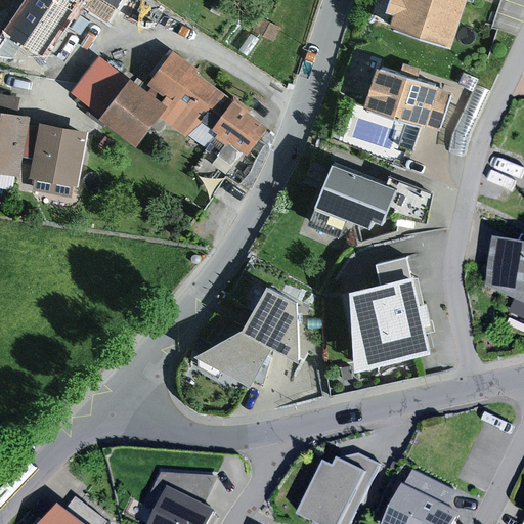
[(25,0),(4,33),(45,59),(81,6),(106,24),(122,0),(25,0)]
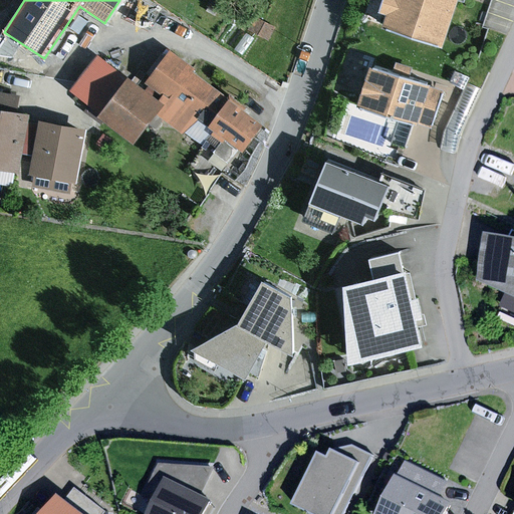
[(208,0),(206,6),(219,13),(226,0),(208,0)]
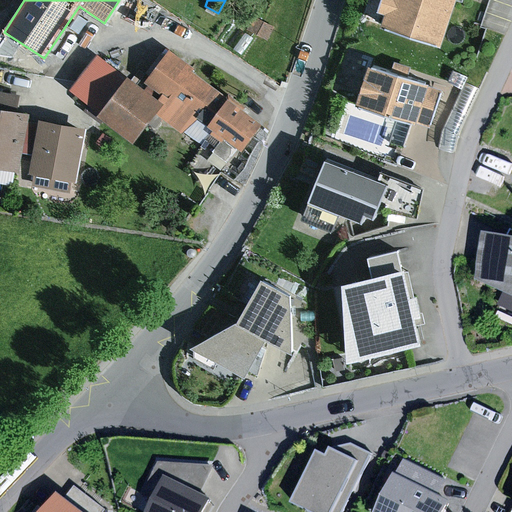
[(381,0),(378,10),(387,13),(383,24),(440,44),(455,0),(381,0)]
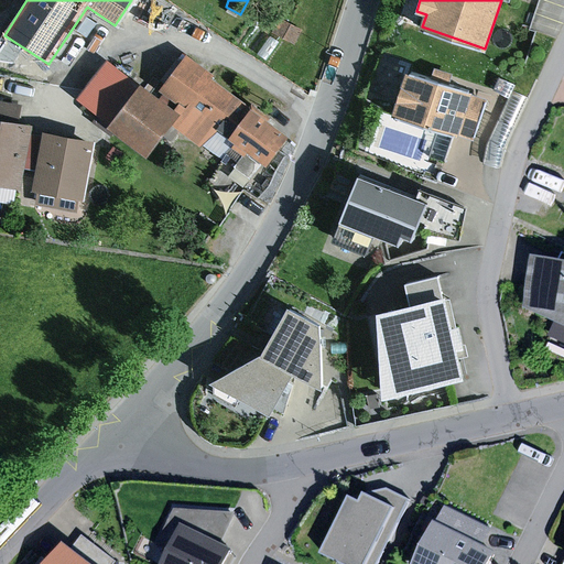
[(279,18),(271,31),(294,44),(302,30),(279,18)]
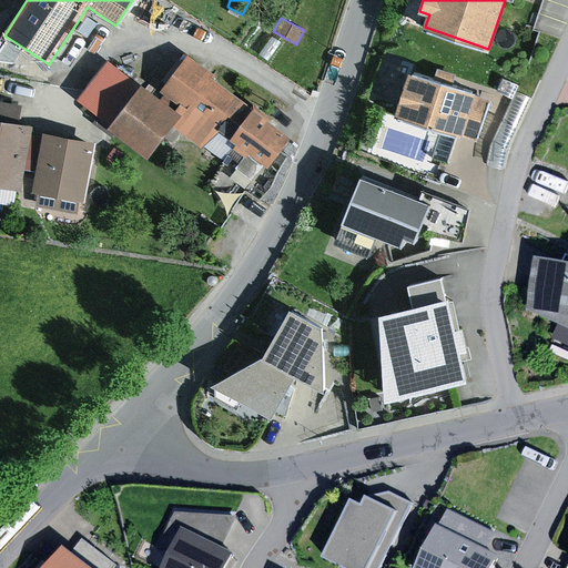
[(184,51),(160,84),(180,100),(173,109),(179,113),(171,123),(201,145),(215,127),(265,164),(288,134),(212,77),(215,73),(184,51)]
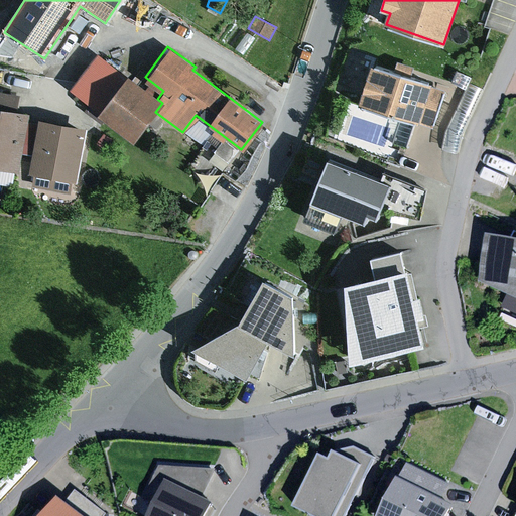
[(96,52),(68,89),(96,110),(124,74),(96,52)]
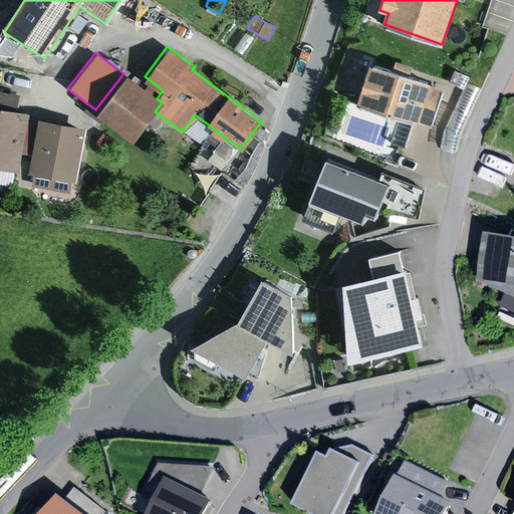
[(399,73),(366,63),(354,103),(415,122),(427,85),(428,82),(399,73)]
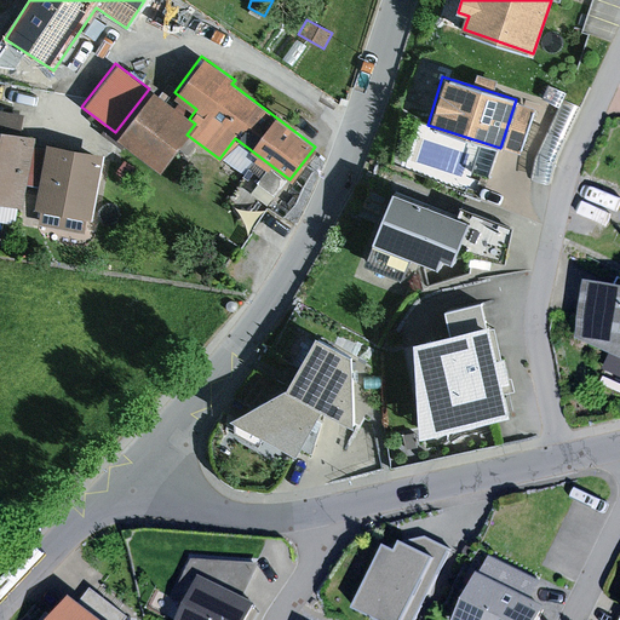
[(547,84),(540,97),(558,105),(562,98),(564,92),(547,84)]
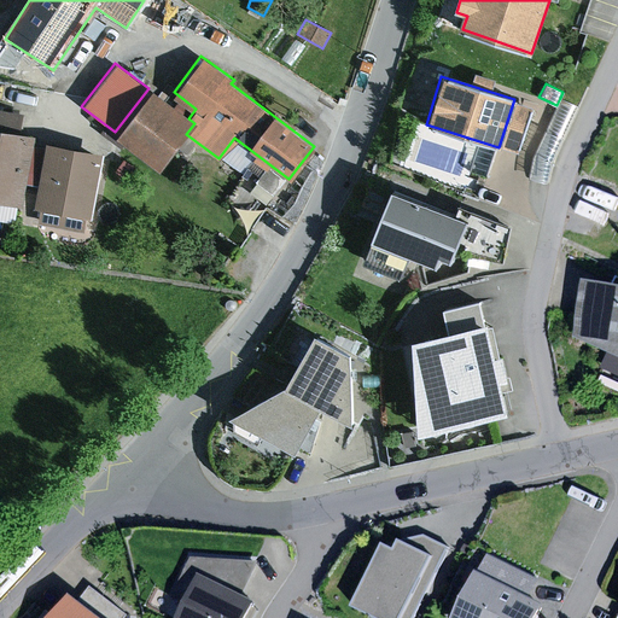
[(149,88),(115,132),(112,135),(158,170),(186,134),(194,123),(188,118),(149,88)]
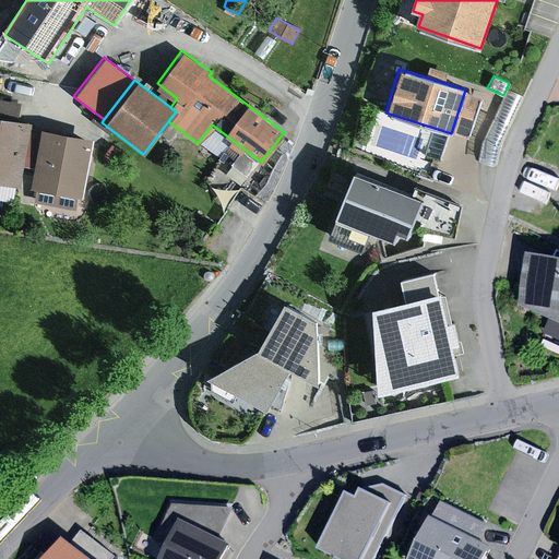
[(523,96),(507,88),(503,95),(482,140),(478,162),(487,164),(495,165),(498,145),(523,96)]
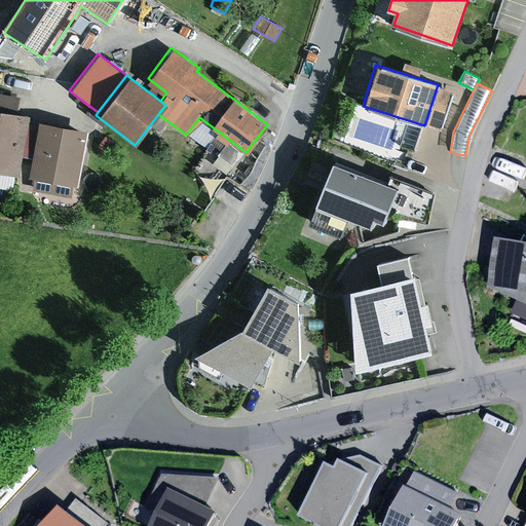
[(451,91),(437,87),(424,125),(439,130),(451,91)]
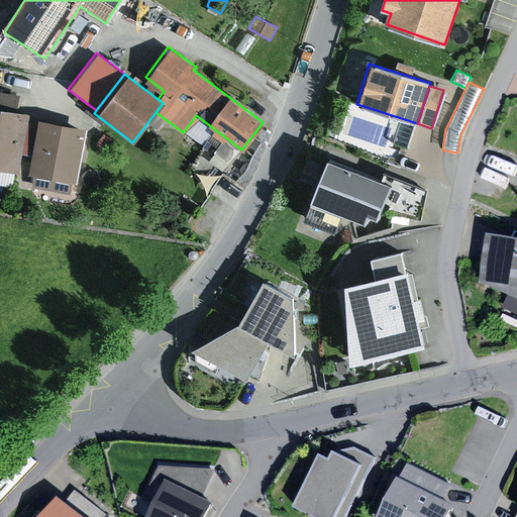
[(0,89),(0,108),(6,110),(10,92),(0,89)]
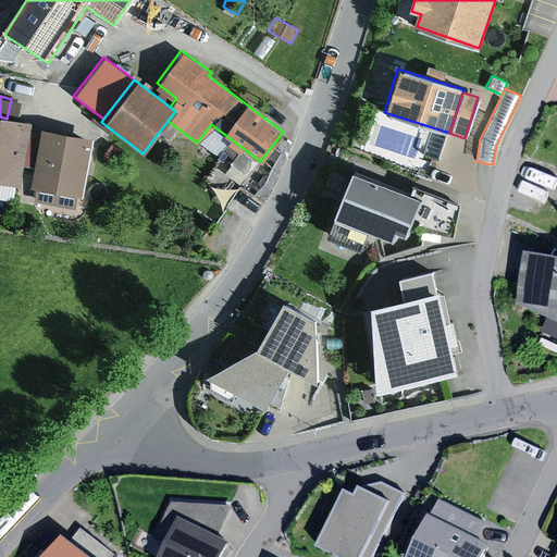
[(7,119),(0,116),(0,197),(11,199),(13,183),(16,183),(20,163),(26,130),(27,121),(7,119)]
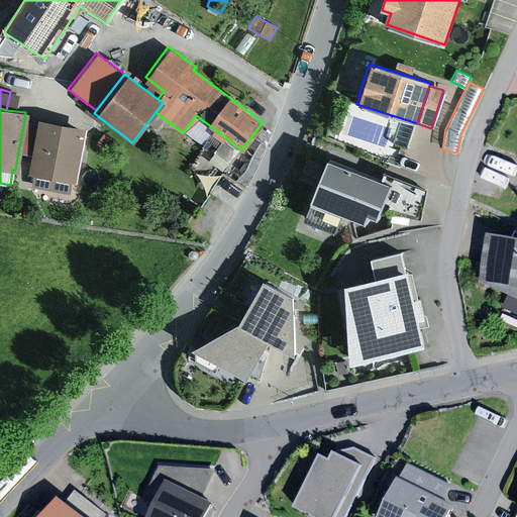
[(84,127),(37,118),(36,123),(31,153),(27,173),(74,181),(84,127)]
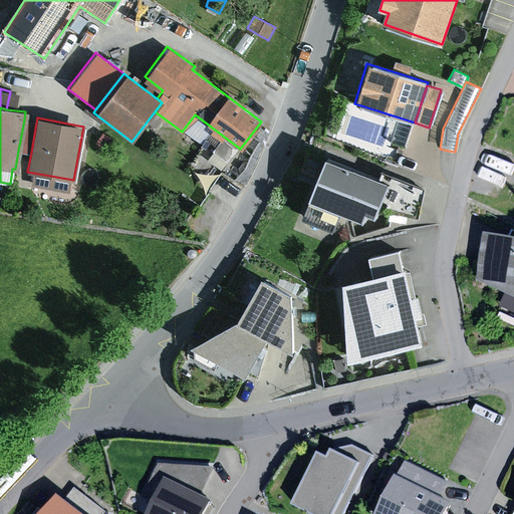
[(36,122),(24,119),(18,151),(31,153),(36,122)]
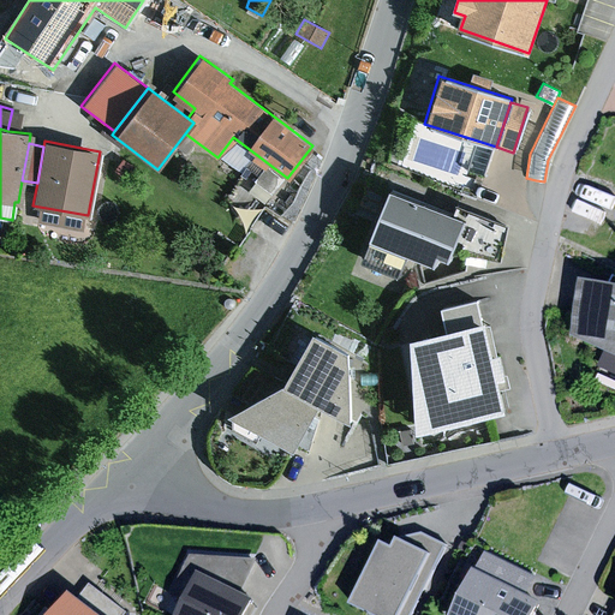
[(121,159),(113,169),(124,178),(132,167),(121,159)]
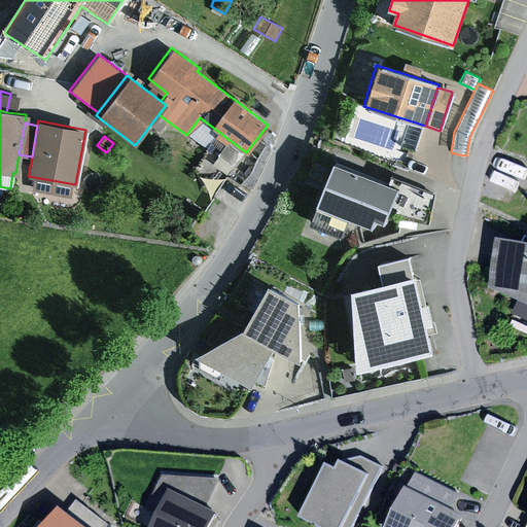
[(393,186),(330,163),(308,221),(337,233),(344,215),(366,223),(370,215),(380,219),(383,213),(393,186)]
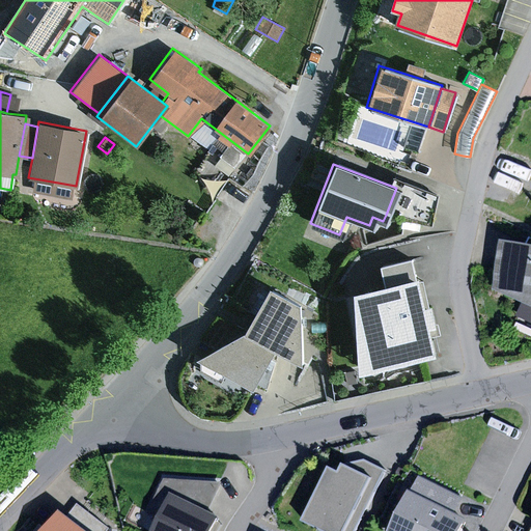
[(396,188),(386,215),(431,225),(438,195),(399,179),(396,188)]
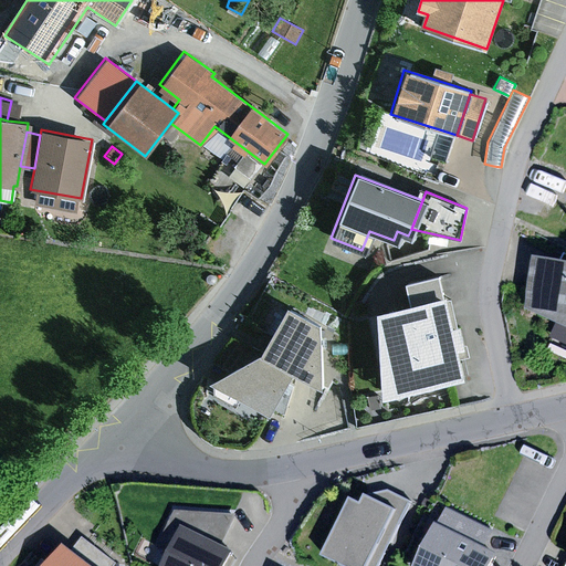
[(559,261),(533,257),(525,310),(565,326),(565,253),(563,252),(559,261)]
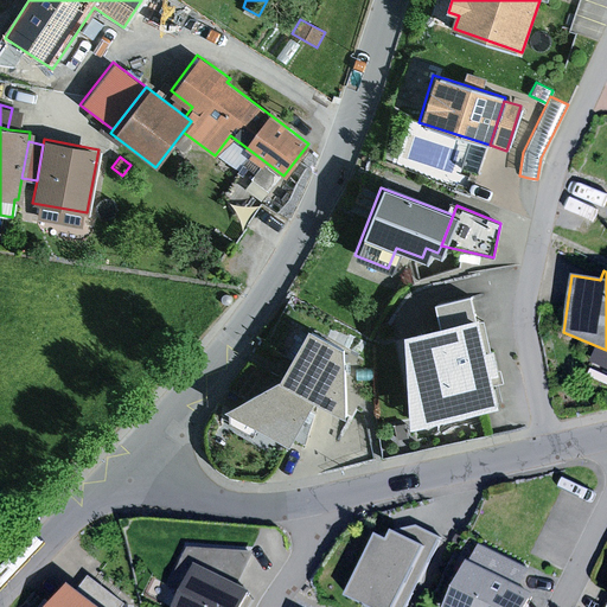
[(471,296),(434,302),(436,321),(474,314),(471,296)]
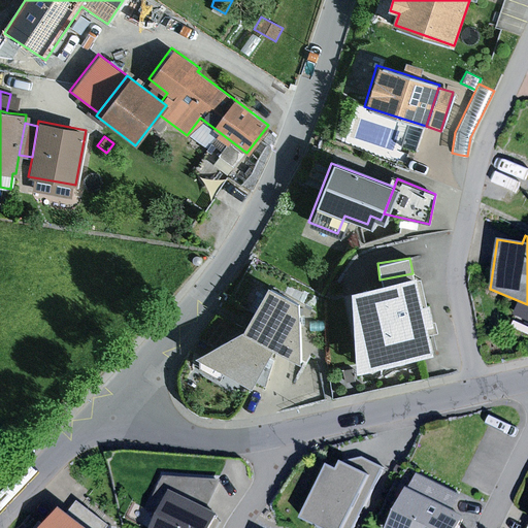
[(414,276),(348,289),(354,368),(430,354),(424,325),(432,324),(427,302),(420,304),(414,276)]
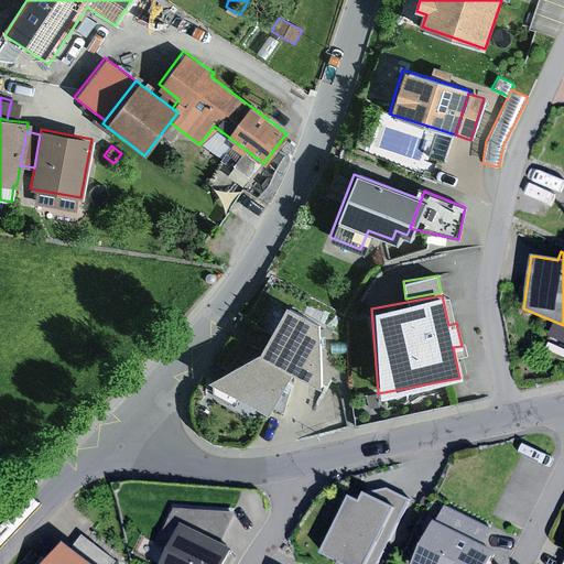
[(288,306),(259,354),(294,372),(323,388),(321,325),(288,306)]
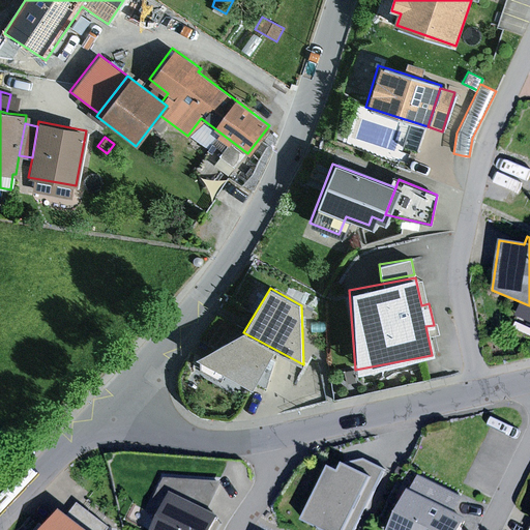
[(276,350),(243,332),(194,358),(254,389),(276,350)]
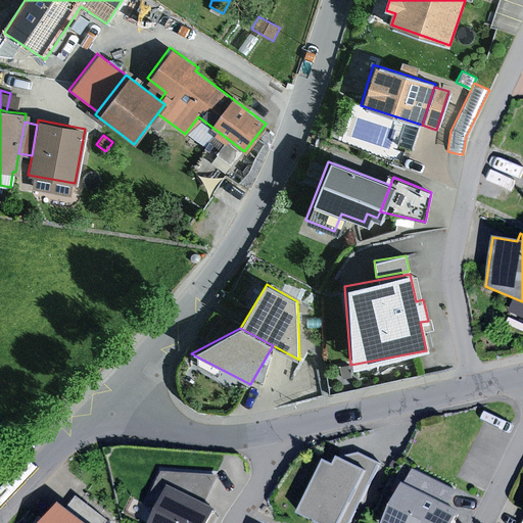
[(347,364),(339,366),(342,378),(350,377),(347,364)]
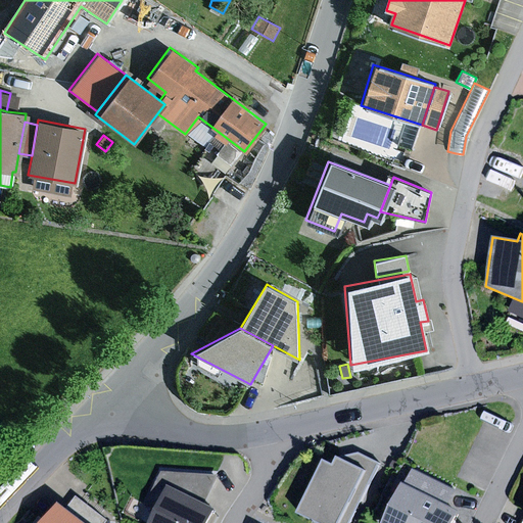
[(72,387),(59,399),(66,406),(79,393),(72,387)]
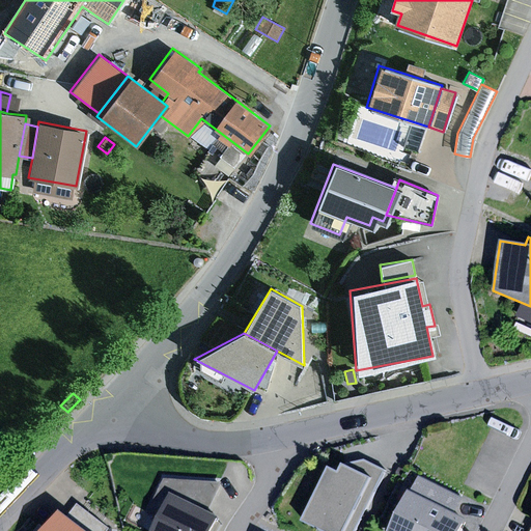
[(337,472),(326,467),(300,521),(320,530),(354,530),(384,470),(364,460),(341,465),(337,472)]
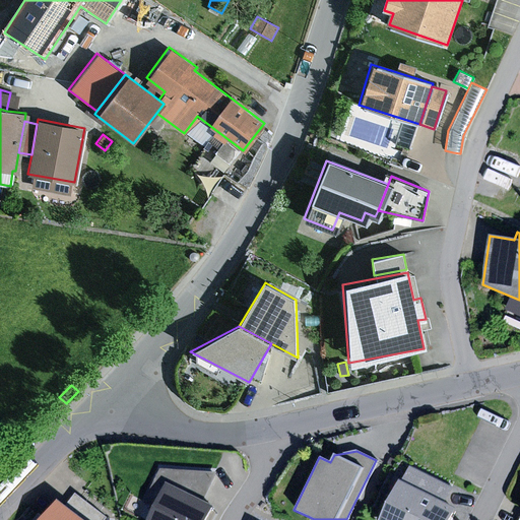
[(167,483),(202,500),(215,472),(158,466),(153,476),(167,483)]
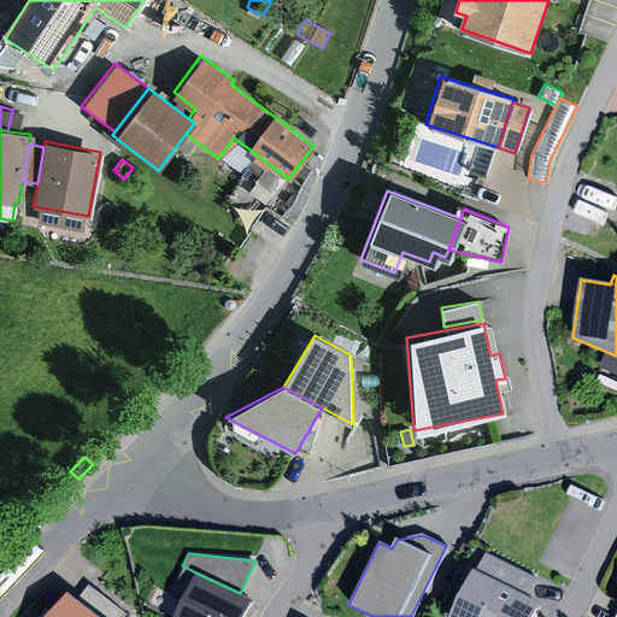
[(486,553),(476,571),(528,598),(538,579),(486,553)]
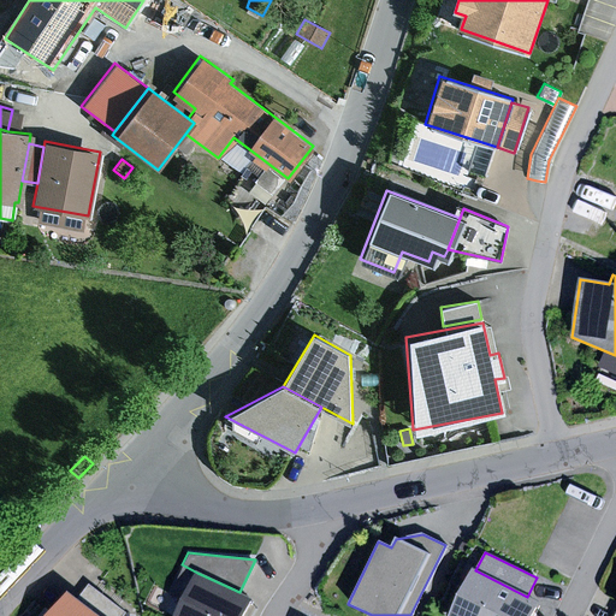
[(475,570),(473,569),(449,615),(532,615),(539,602),(527,597),(475,570)]
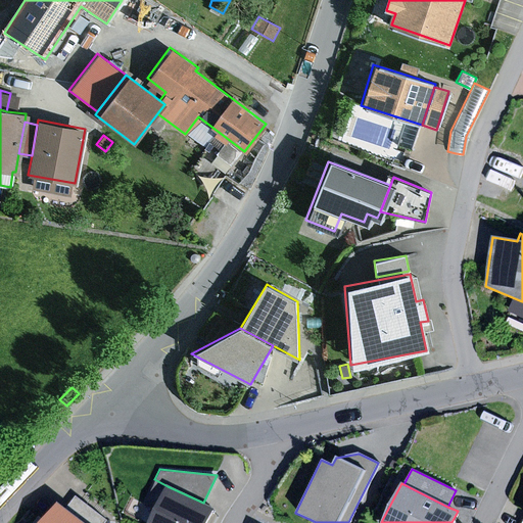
[(203,503),(168,486),(149,522),(207,522),(216,509),(203,503)]
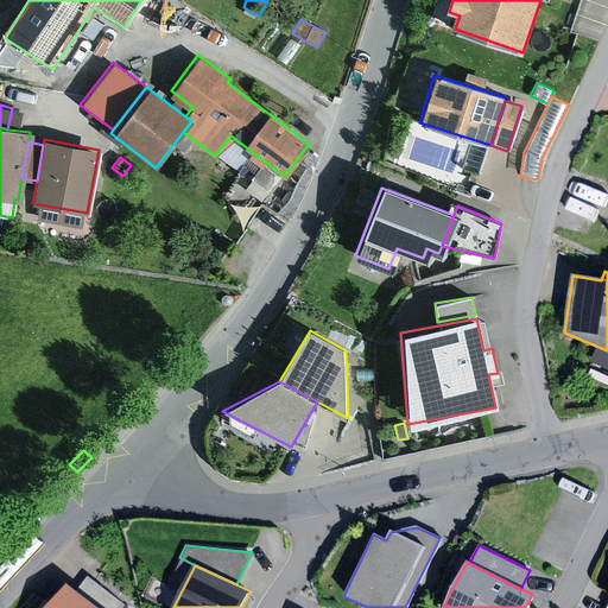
[(88,576),(76,593),(95,607),(122,607),(125,606),(88,576)]
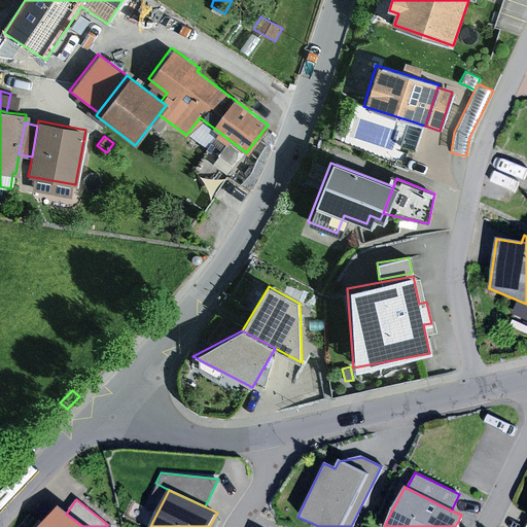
[(82,526),(66,514),(60,510),(45,526),(82,526)]
